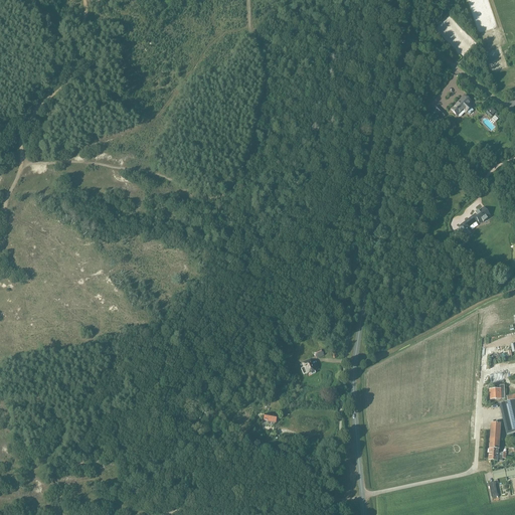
[(458,105),(452,111),(455,114),(457,116),(464,110),(466,113),(469,116),(474,111),(470,108),(469,106),(471,104),(469,102),(464,97),(457,104),(458,105)]
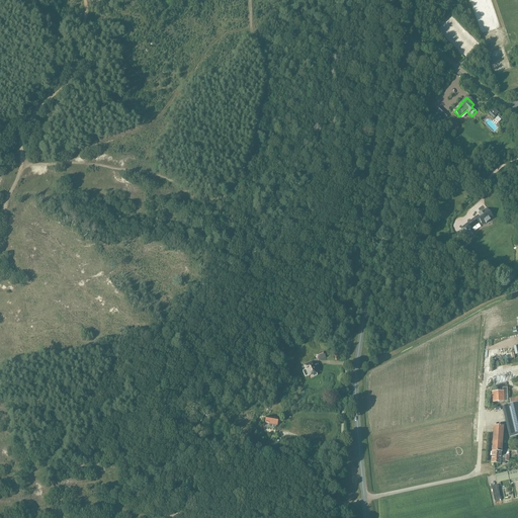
[(428,99),(424,103),(428,108),(433,103),(428,99)]
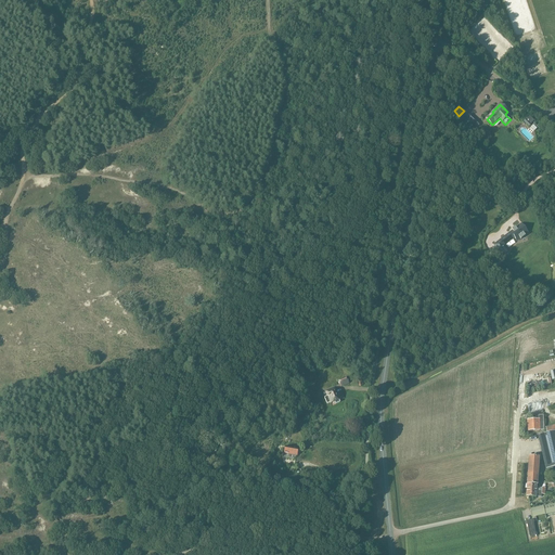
[(469,131),(472,133),(478,126),(478,127),(480,124),(469,114),(467,116),(461,123),(463,125),(469,131)]
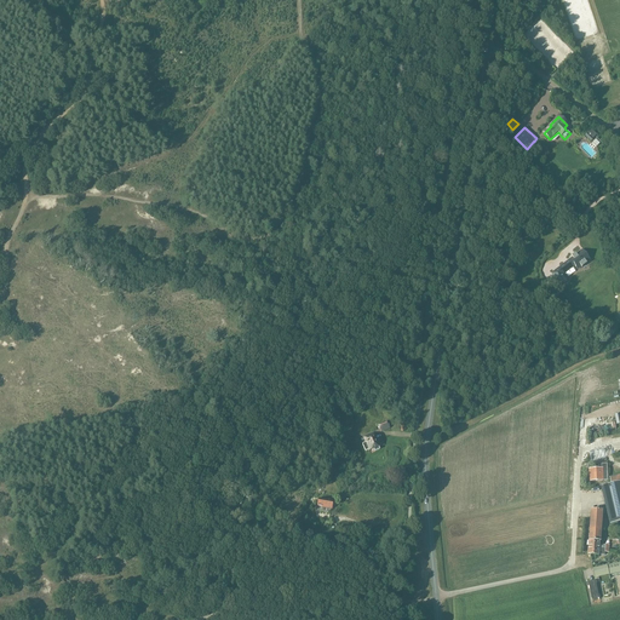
[(581,252),(575,257),(552,274),(562,288),(569,283),(563,275),(572,269),(570,267),(574,264),(578,270),(589,262),(581,252)]
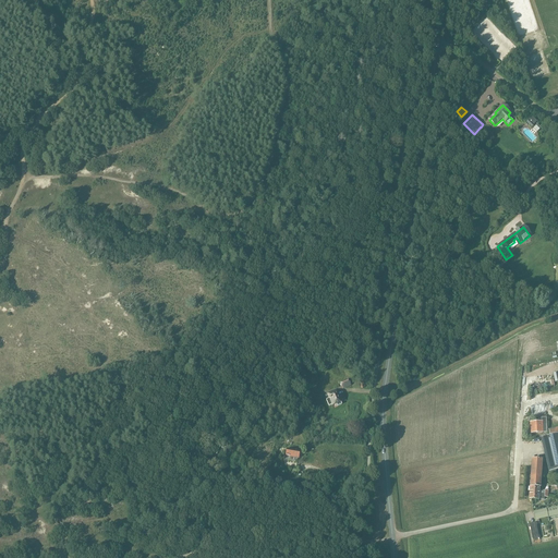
[(340,384),(341,387),(342,389),(351,386),(350,384),(349,379),(340,384)]
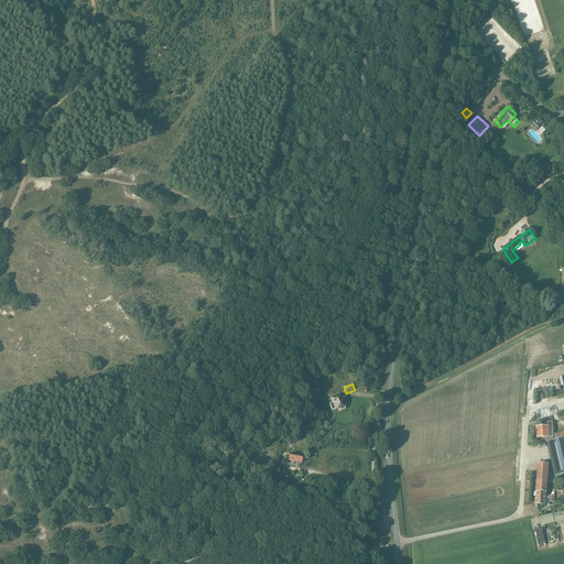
[(343,403),(340,397),(339,394),(332,398),(334,401),(333,402),(329,403),(333,412),(340,409),(340,411),(345,410),(344,408),(346,407),(344,402),(343,403)]
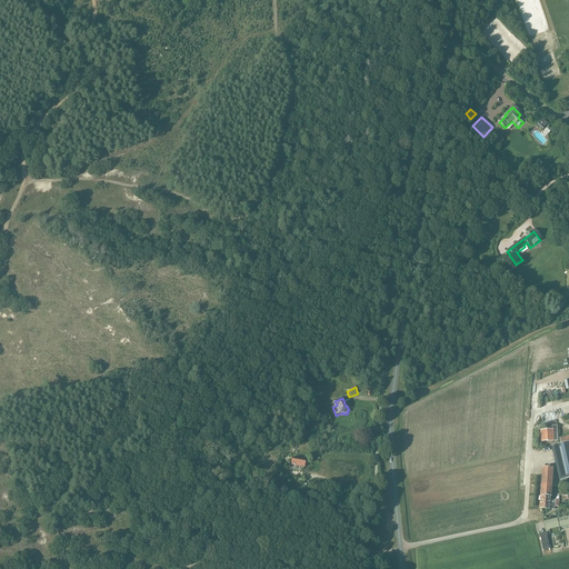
[(551,430),(541,431),(541,442),(552,441),(552,433),(556,433),(556,427),(551,427),(551,430)]
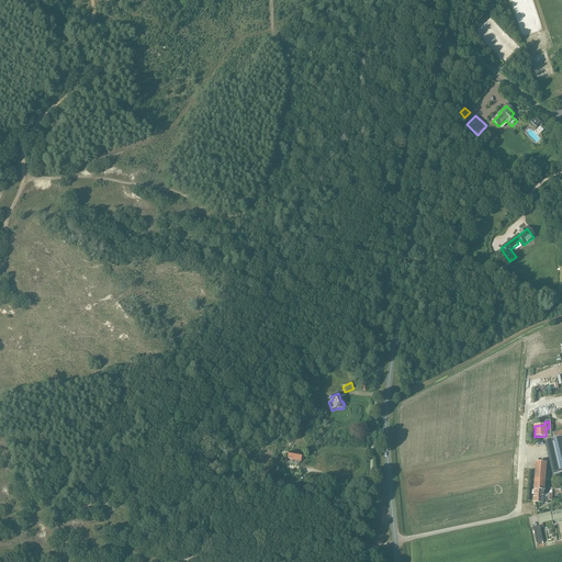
[(561,437),(544,441),(552,475),(561,473),(561,437)]
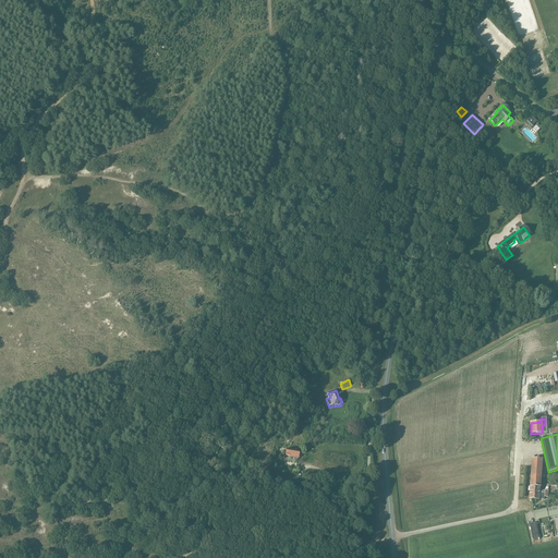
[(287,449),(286,456),(287,456),(299,458),(300,458),(301,452),(300,452),(299,452),(291,450),(287,449)]
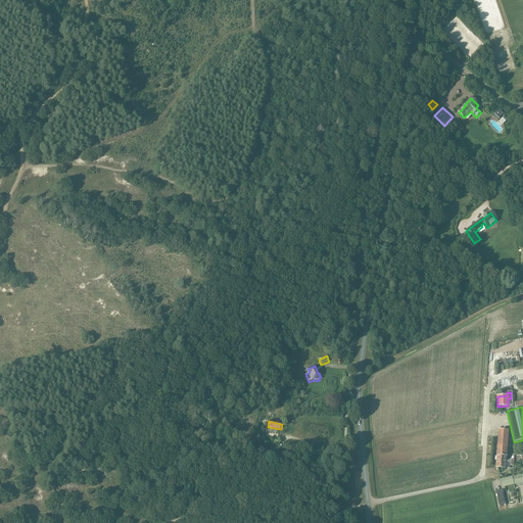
[(498,431),(496,456),(506,457),(508,432),(498,431)]
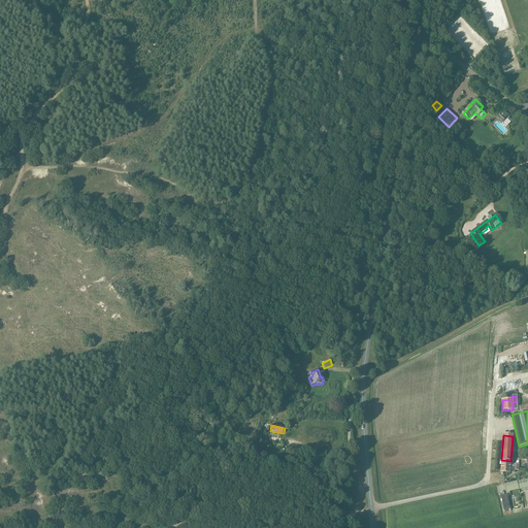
[(527,479),(517,482),(505,485),(506,492),(519,490),(527,488),(527,479)]
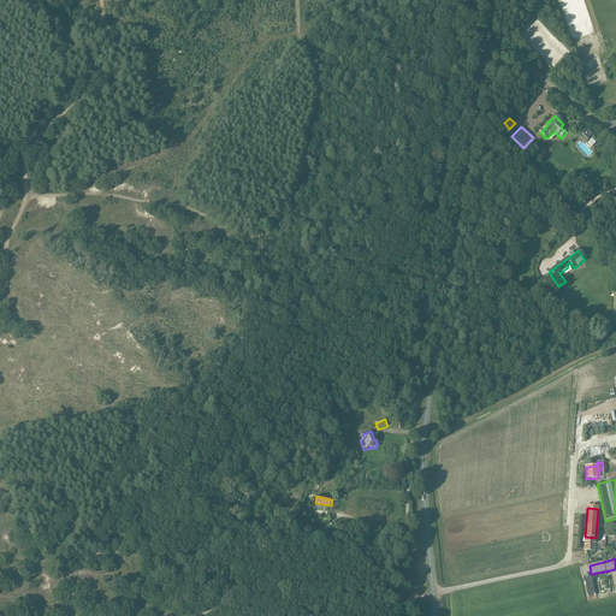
[(592,578),(584,579),(588,596),(596,594),(592,578)]
